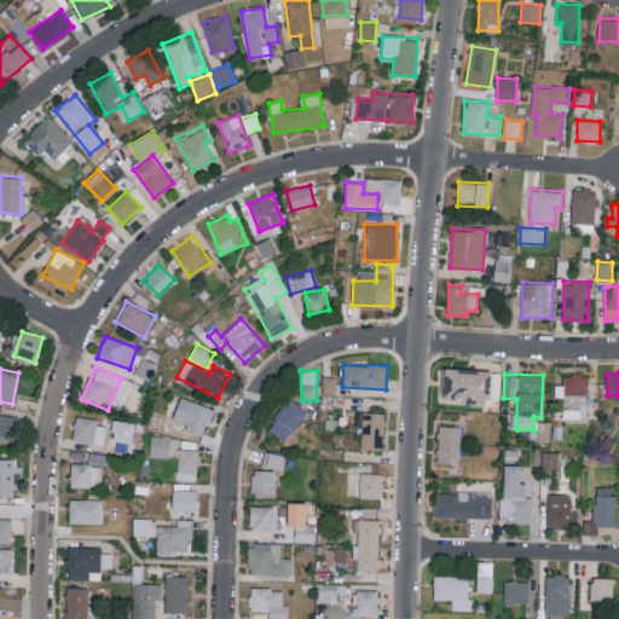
[(322,393),(335,394),(336,376),(323,376),(322,393)]
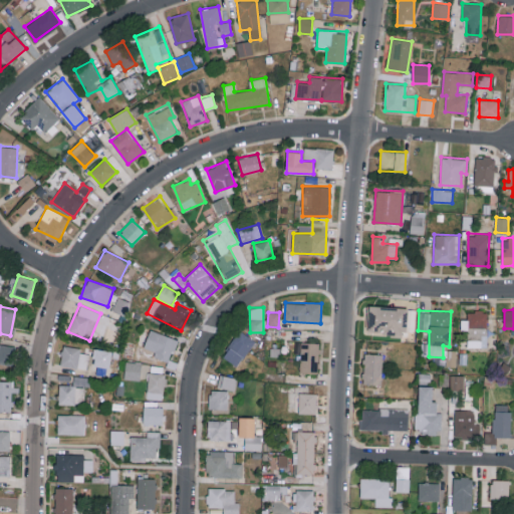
[(222,356),(238,366),(255,341),(239,330),(222,356)]
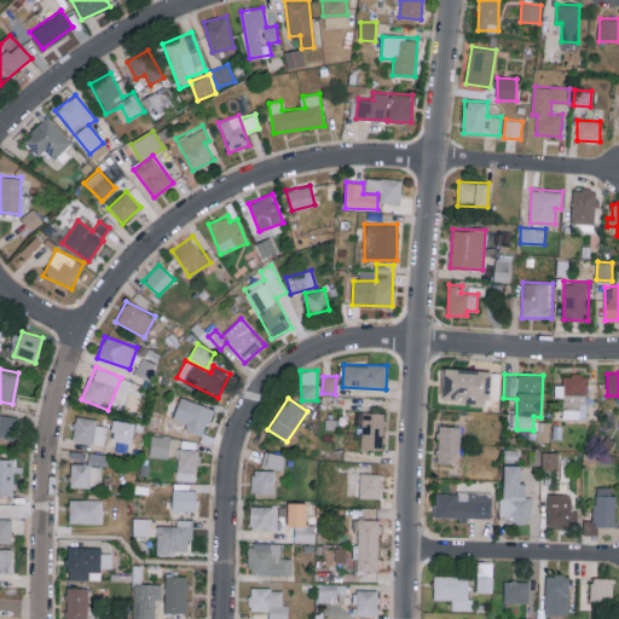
[(172,428),(206,437),(213,406),(179,399),(172,428)]
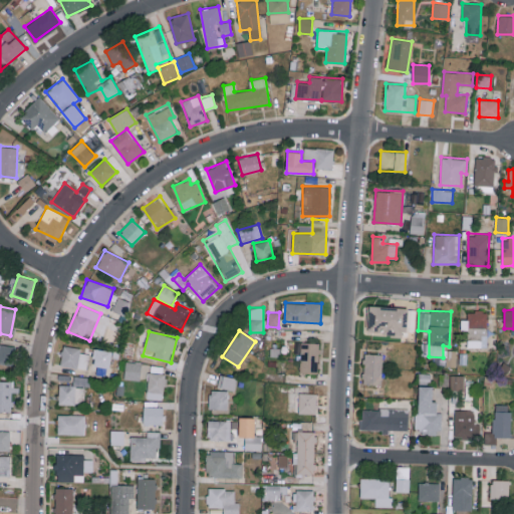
[(318,343),(300,342),(299,372),(318,373),(318,343)]
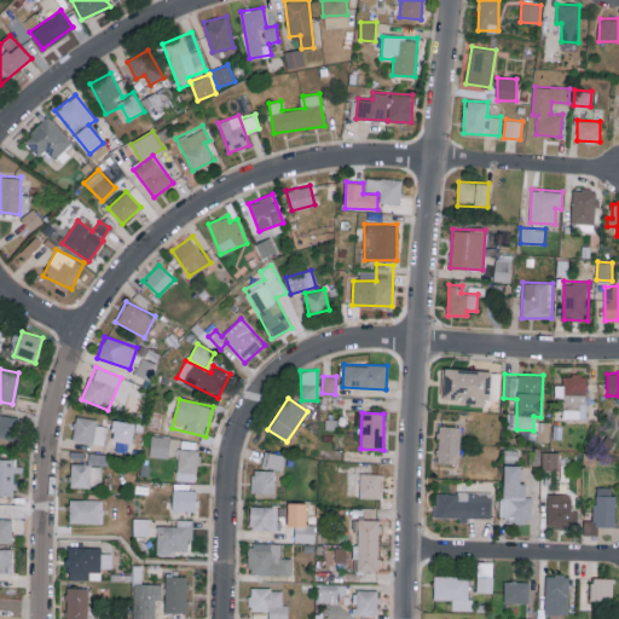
[(15,416),(0,414),(0,438),(11,439),(15,416)]
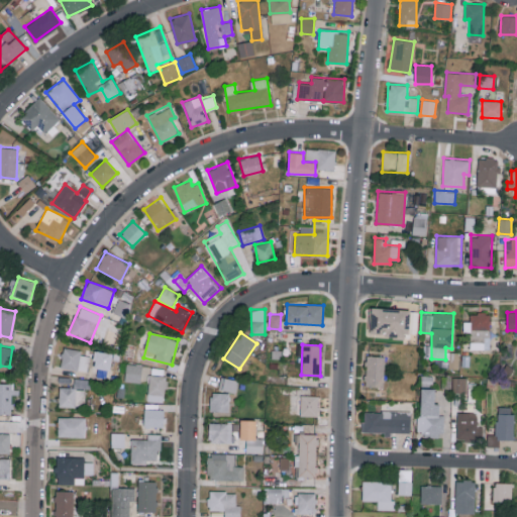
[(82,349),(63,347),(61,368),(87,372),(89,355),(81,354),(82,349)]
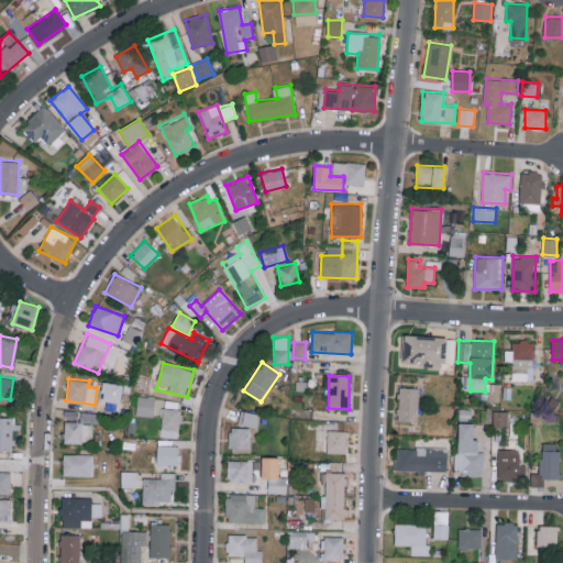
[(123,385),(105,382),(101,400),(120,404),(123,385)]
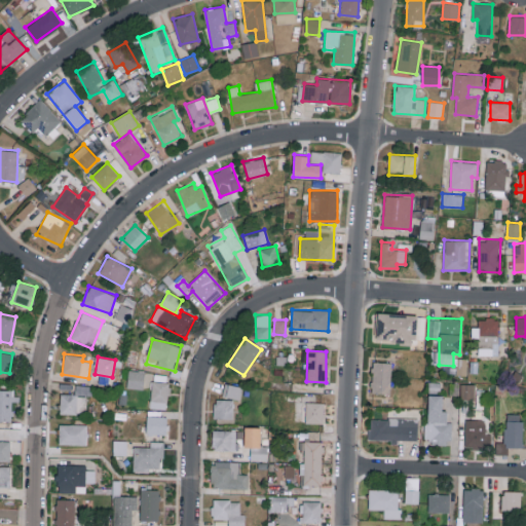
[(390,393),(391,362),(373,362),(372,392),(390,393)]
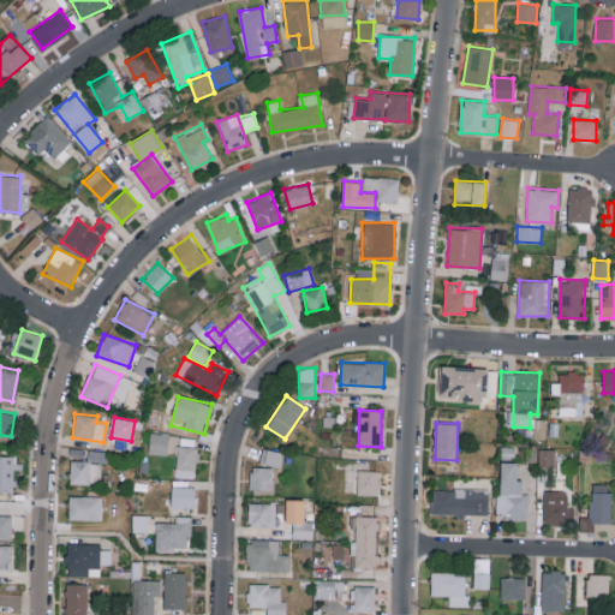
[(167,455),(169,434),(150,433),(148,453),(167,455)]
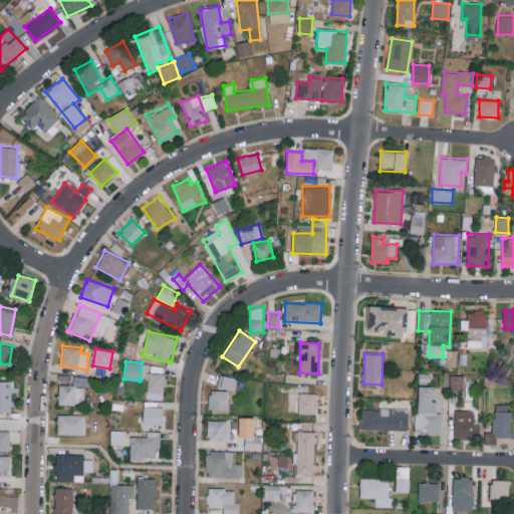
[(147,399),(164,400),(165,373),(148,372),(147,399)]
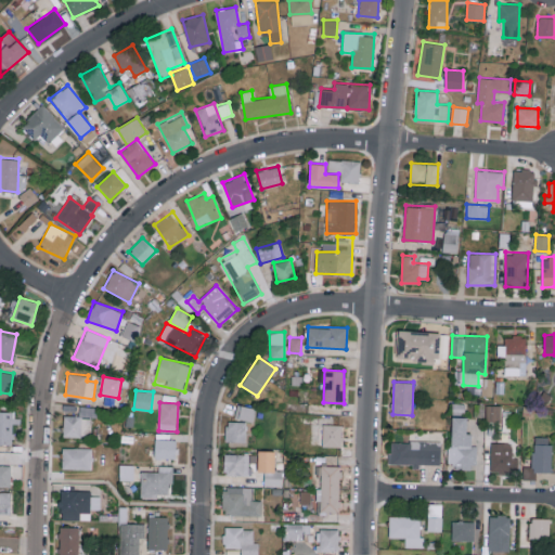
[(234,418),(253,422),(255,408),(237,404),(234,418)]
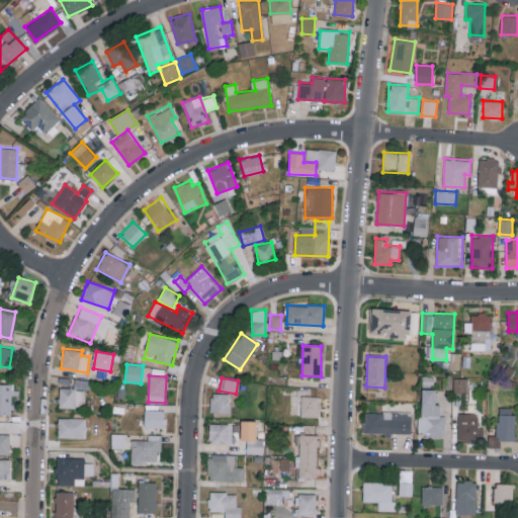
[(467,377),(453,378),(454,394),(467,393),(467,377)]
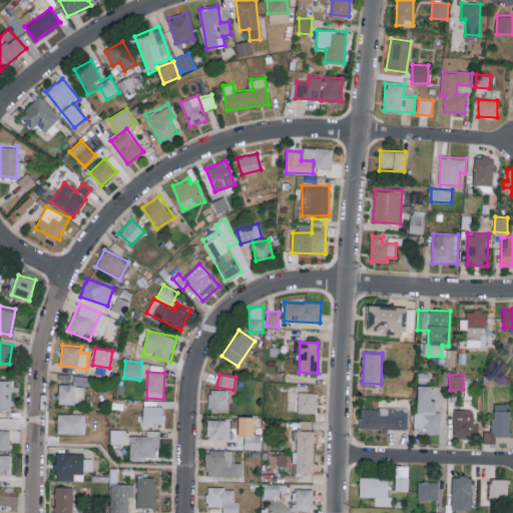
[(92,378),(74,375),(73,383),(90,386),(92,378)]
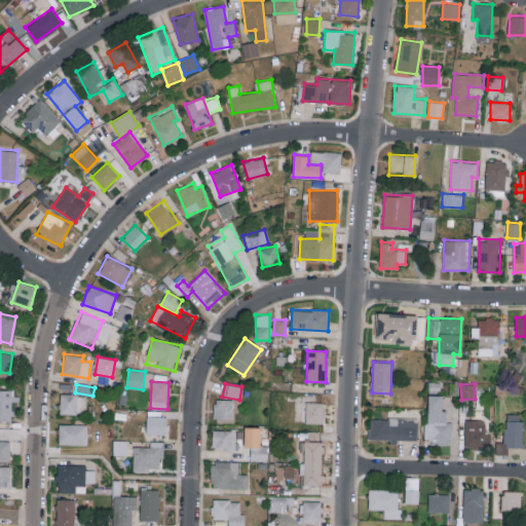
[(0,420),(11,421),(12,403),(20,403),(20,391),(0,390),(0,420)]
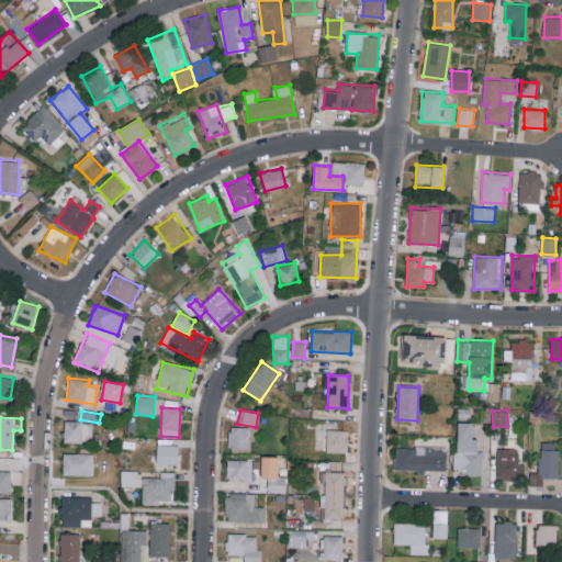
[(64,441),(92,442),(92,422),(65,422),(64,441)]
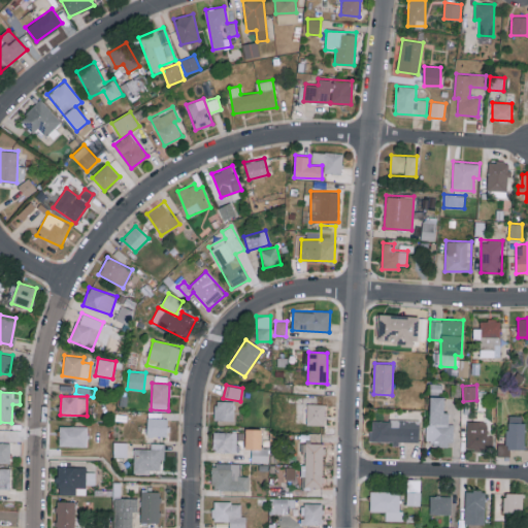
[(427,446),(453,446),(453,424),(449,424),(449,413),(443,413),(443,397),(428,397),(427,446)]
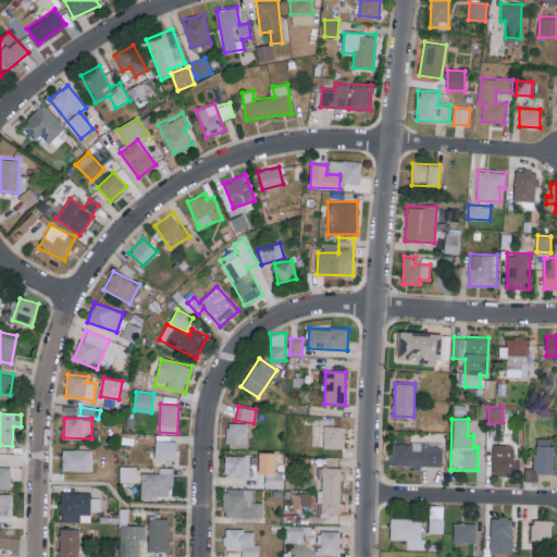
[(247,446),(247,423),(226,423),(226,446),(247,446)]
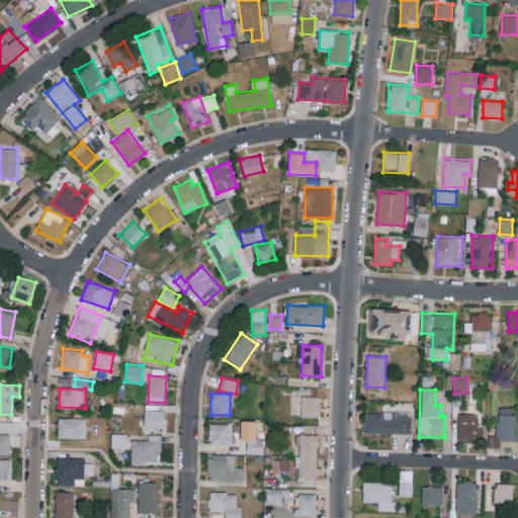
[(300,416),(319,417),(319,397),(301,396),(300,416)]
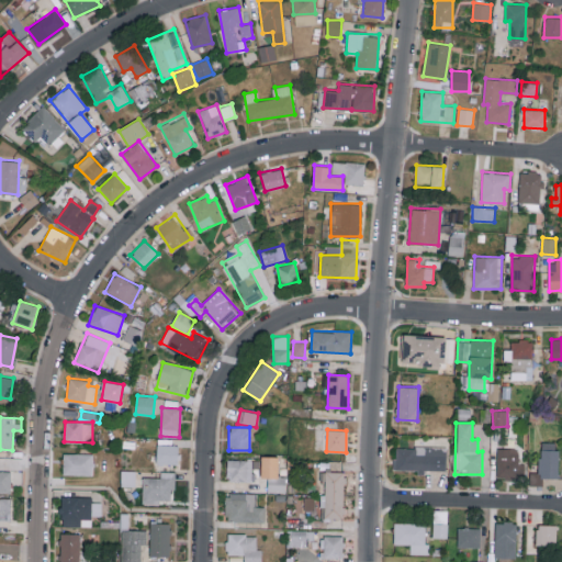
[(178,464),(179,441),(157,440),(156,463),(178,464)]
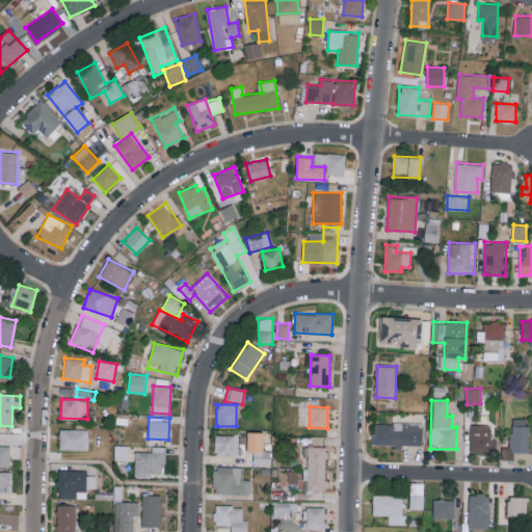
[(513,459),(513,452),(528,452),(528,419),(511,419),(510,447),(501,447),(501,459),(513,459)]
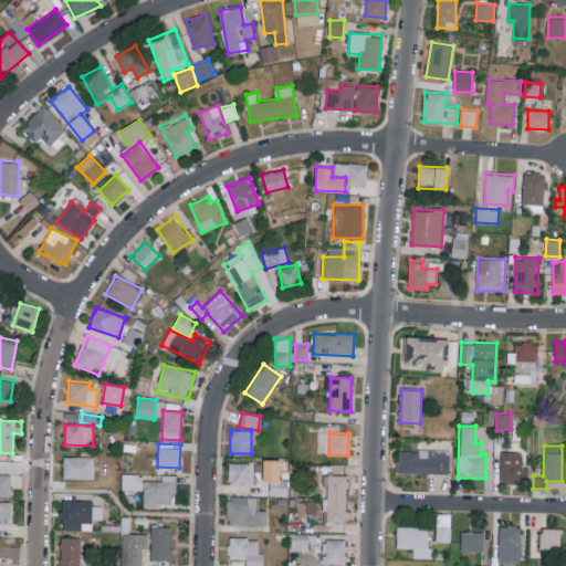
[(450,450),(398,449),(397,473),(449,474),(450,450)]
